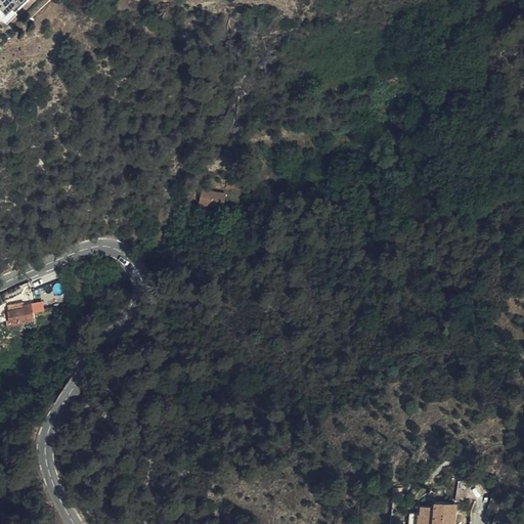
[(7,20),(30,1),(29,0),(0,0),(0,23),(5,18),(7,20)]
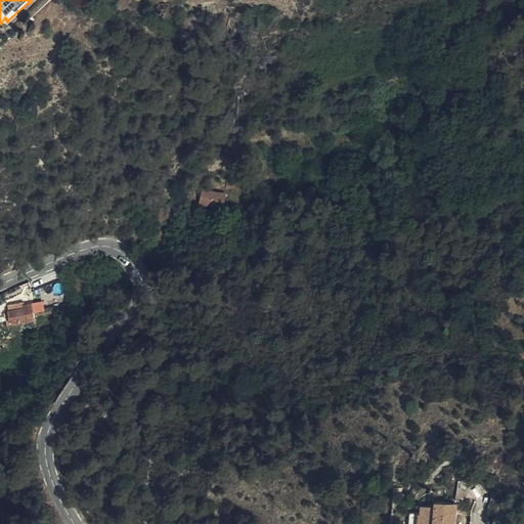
[(202,188),(201,203),(225,204),(226,189),(202,188)]
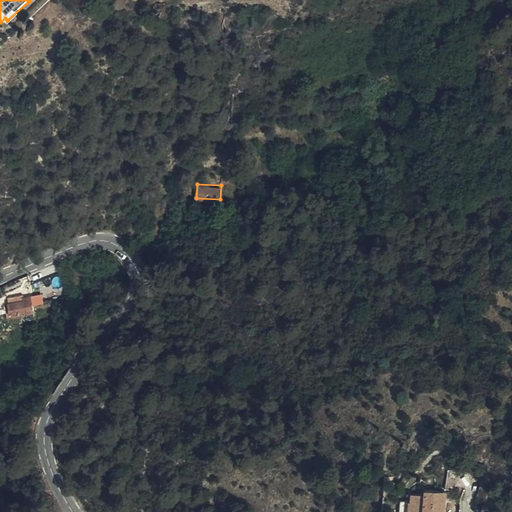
[(214,234),(205,230),(203,236),(212,239),(214,234)]
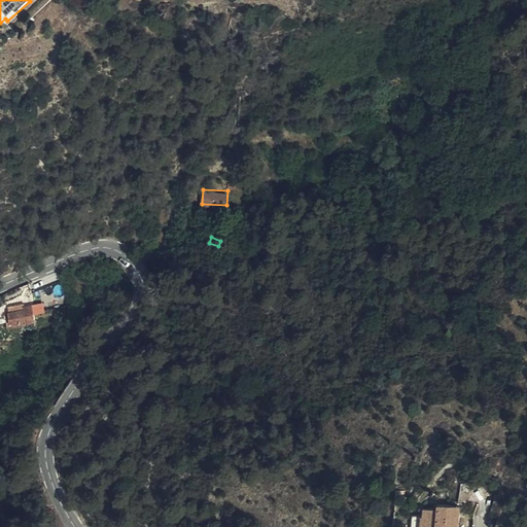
[(43,293),(46,301),(58,299),(54,288),(43,293)]
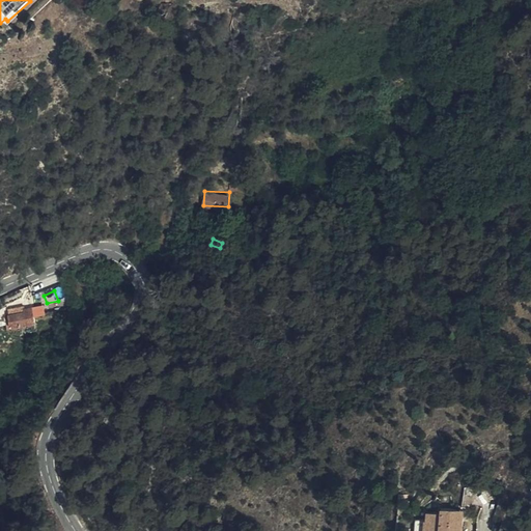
[(58,301),(47,303),(50,310),(61,308),(58,301)]
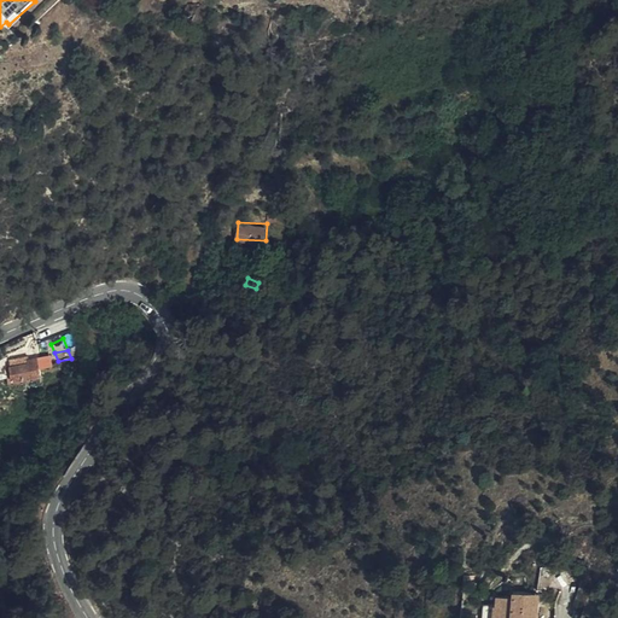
[(4,379),(6,391),(35,385),(31,368),(22,371),(23,374),(4,379)]
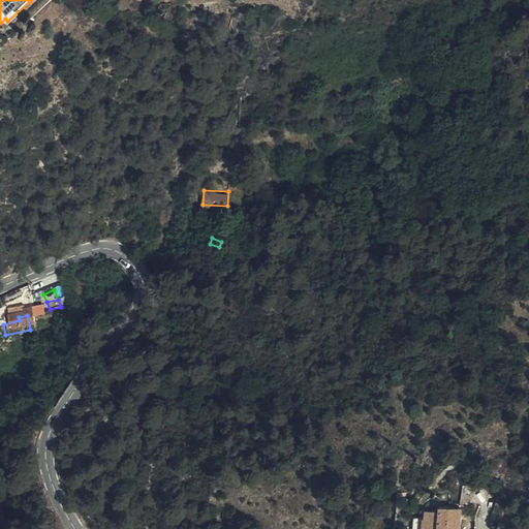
[(461,528),(462,518),(457,518),(457,508),(437,507),(437,511),(427,511),(427,520),(425,519),(424,528),(461,528)]
